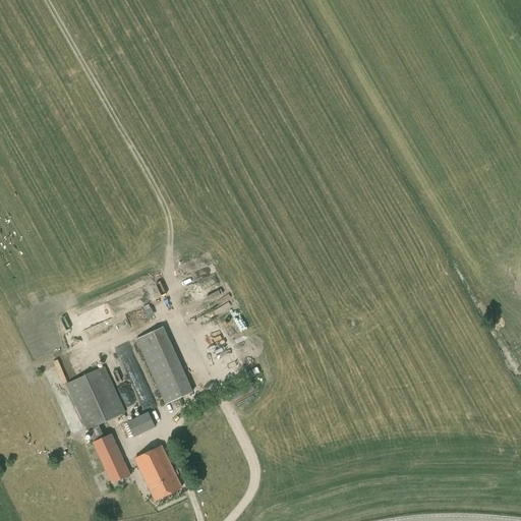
[(163,328),(136,339),(166,405),(193,393),(163,328)]
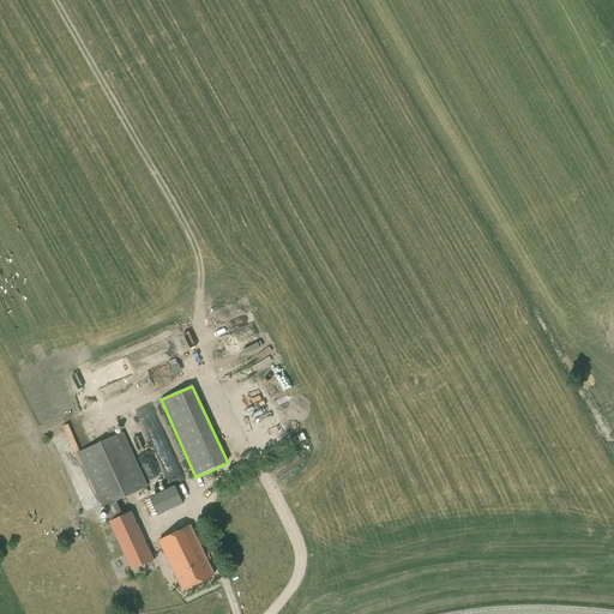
[(244,405),(259,396),(257,391),(241,399),(244,405)]
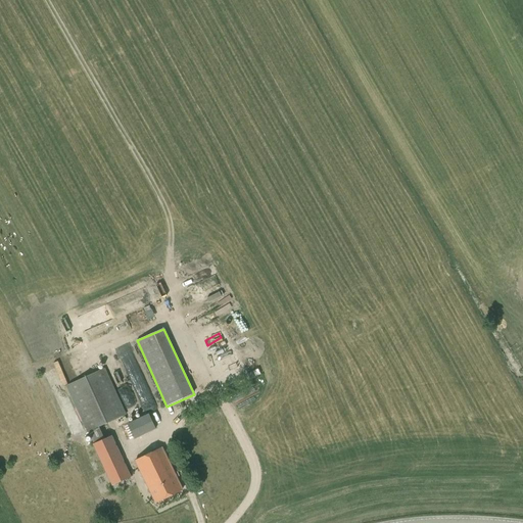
[(154,407),(132,345),(120,349),(127,369),(114,374),(127,410),(139,406),(141,411),(154,407)]
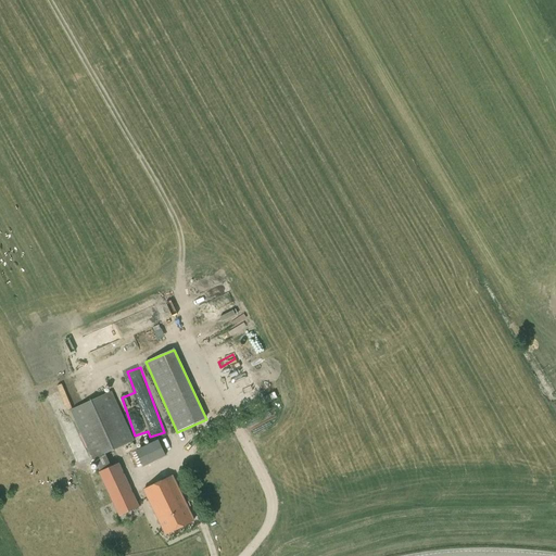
[(100,471),(99,472),(119,516),(139,507),(118,463),(111,467),(105,454),(134,441),(111,392),(71,411),(92,459),(93,458),(100,471)]
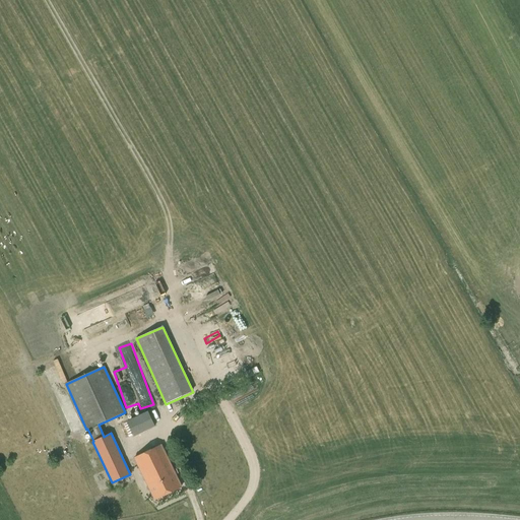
[(250,378),(262,375),(260,367),(248,370),(250,378)]
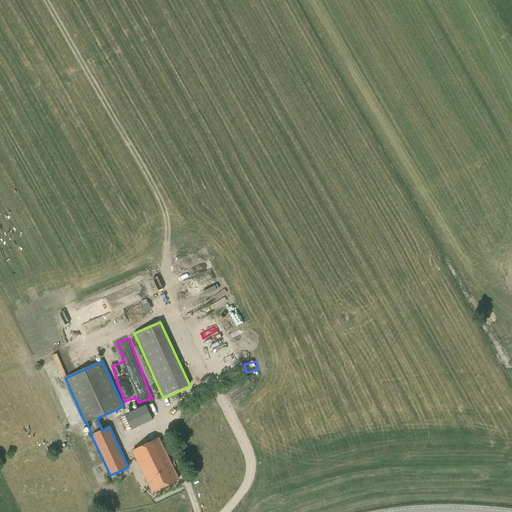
[(153,420),(146,405),(125,415),(132,430),(153,420)]
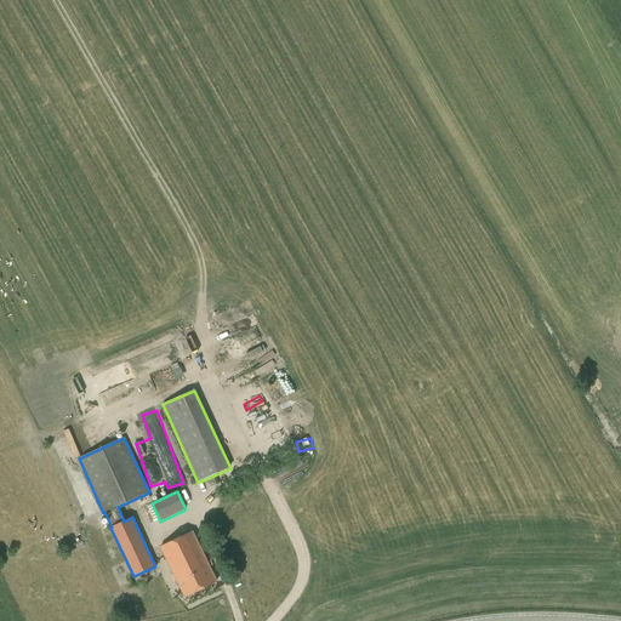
[(192,531),(160,546),(184,597),(217,581),(192,531)]
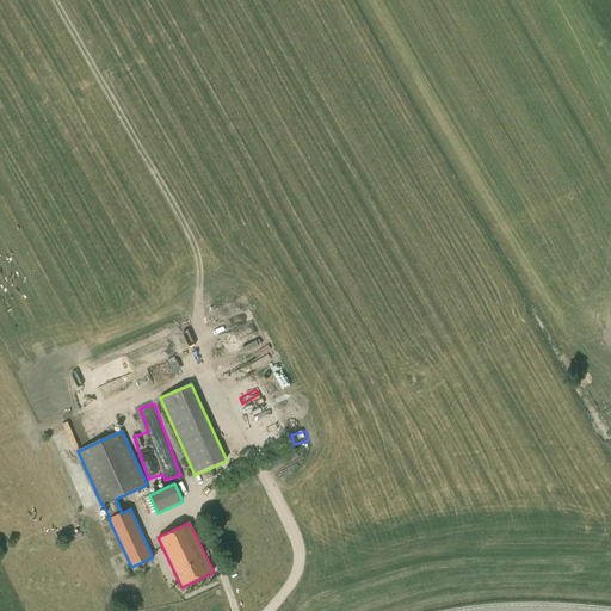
All buildings are outlined.
